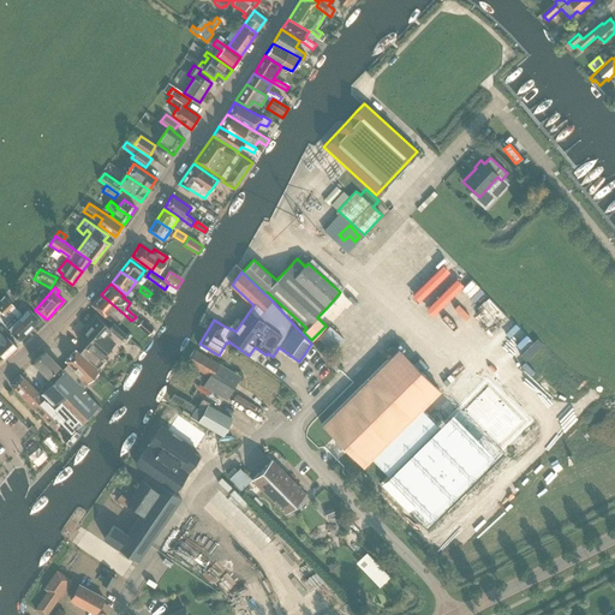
[(120,320),(125,315),(119,310),(101,294),(91,305),(105,317),(105,316),(109,310),(120,320)]
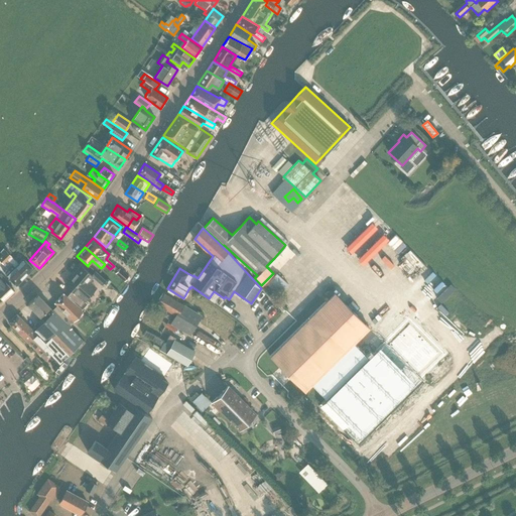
[(1,254),(25,277),(34,269),(23,258),(17,263),(5,251),(1,254)]
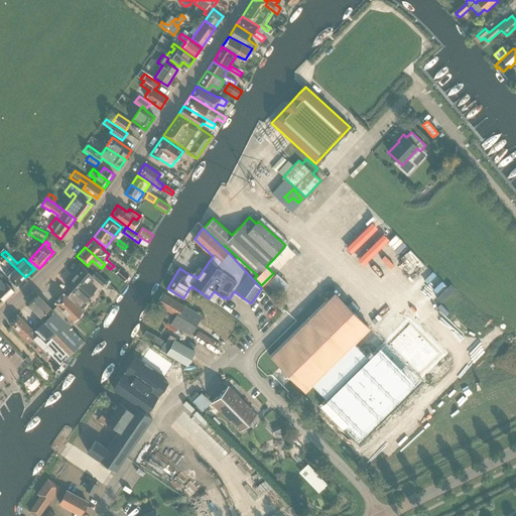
[(16,285),(25,277),(1,254),(0,255),(0,259),(4,263),(10,269),(5,274),(16,285)]
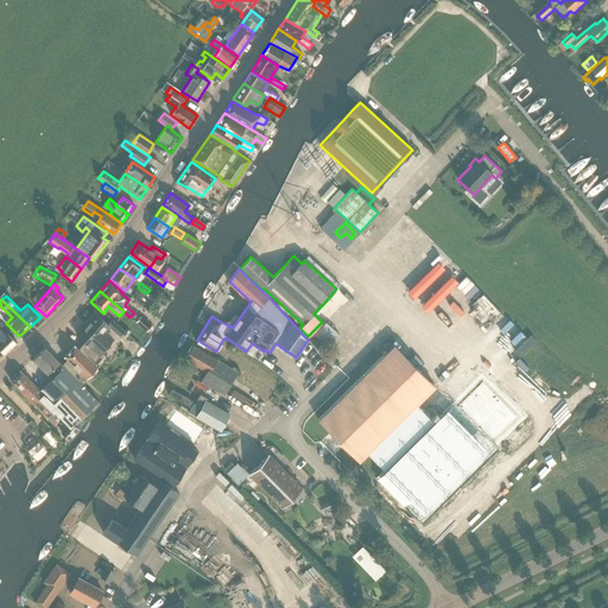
[(113,320),(108,325),(95,314),(76,335),(86,342),(80,349),(96,365),(102,358),(100,355),(114,339),(105,331),(109,327),(119,336),(125,330),(113,320)]
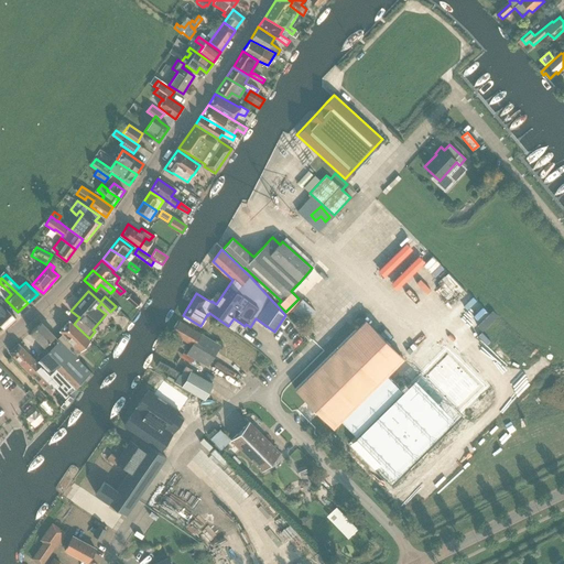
[(141,302),(131,293),(127,299),(137,307),(141,302)]
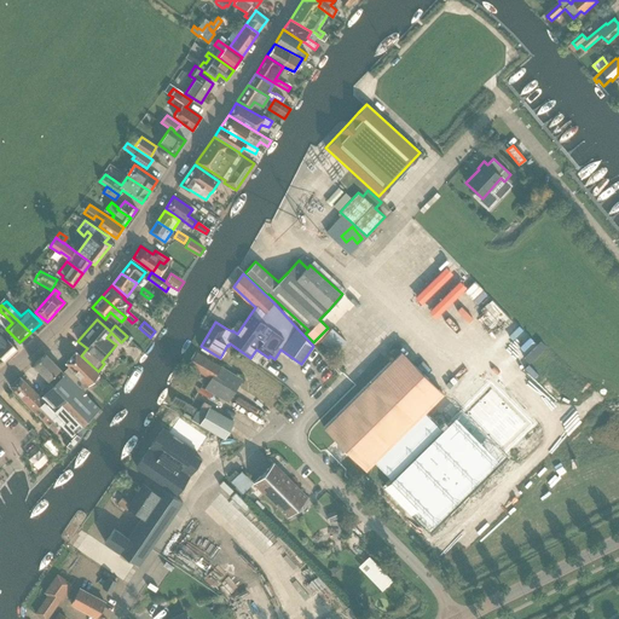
[(512,325),(482,358),(491,365),(520,334),(512,325)]
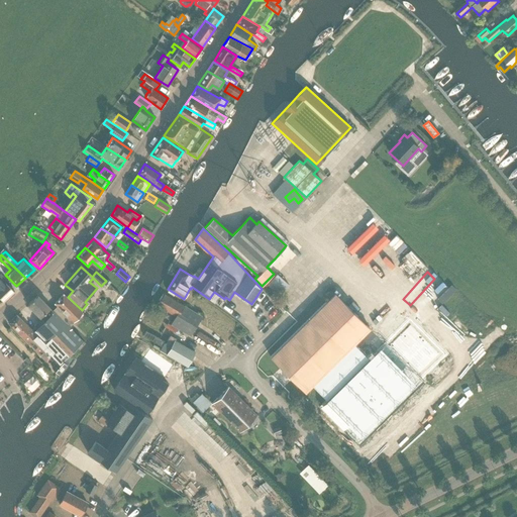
[(0,297),(0,298),(4,302),(14,293),(0,277),(0,297)]
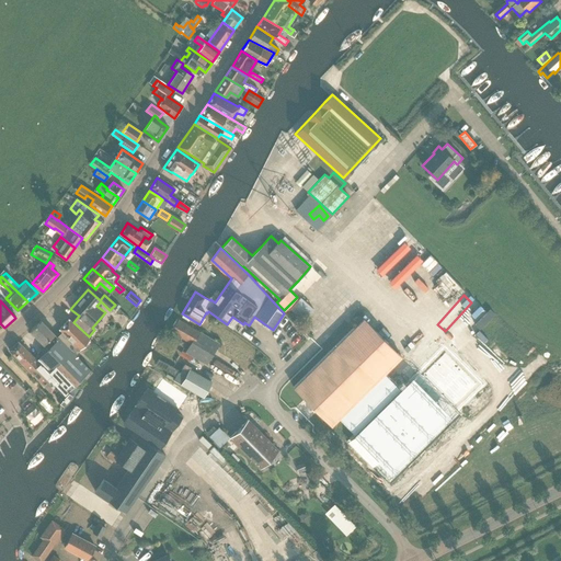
[(448,335),(456,343),(483,315),(476,307),(448,335)]
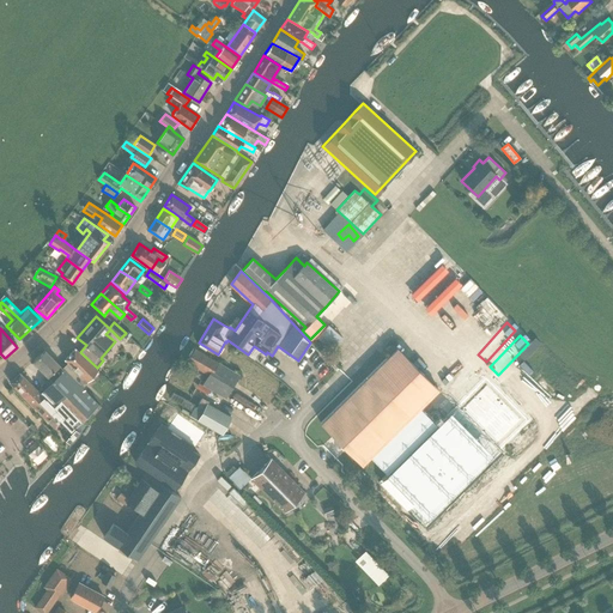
[(363,466),(438,390),(396,347),(321,423),(363,466)]
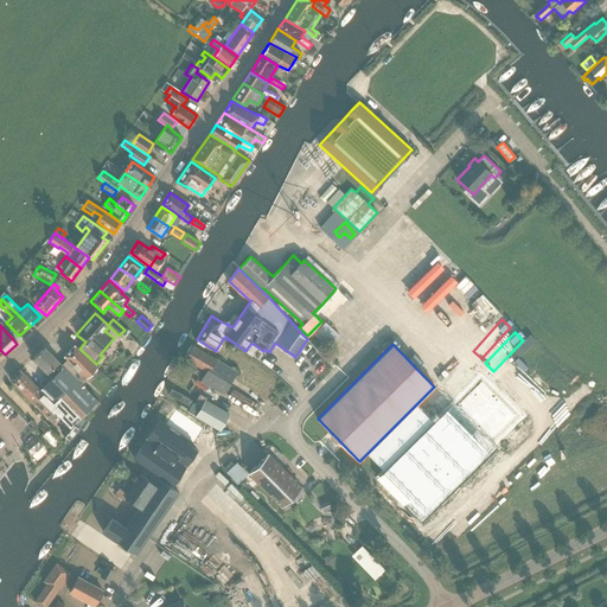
[(62,364),(80,383),(96,368),(75,345),(64,357),(66,359),(62,364)]
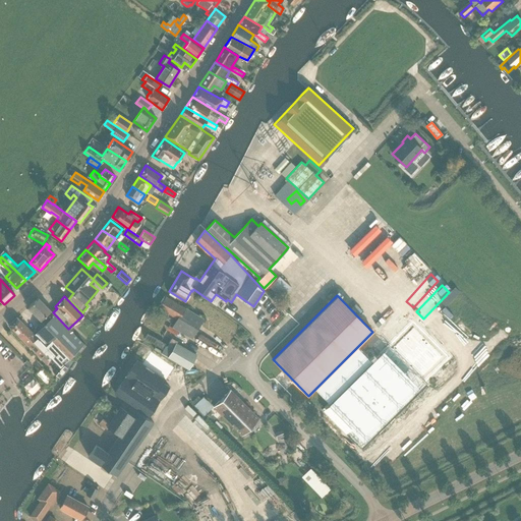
[(204,320),(199,316),(166,296),(159,307),(177,320),(172,328),(192,339),(204,320)]
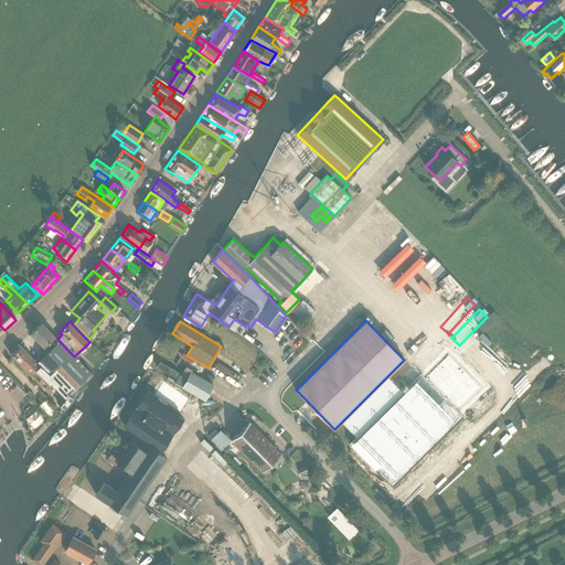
[(89,373),(74,356),(57,339),(41,322),(31,333),(49,351),(38,362),(68,394),(89,373)]
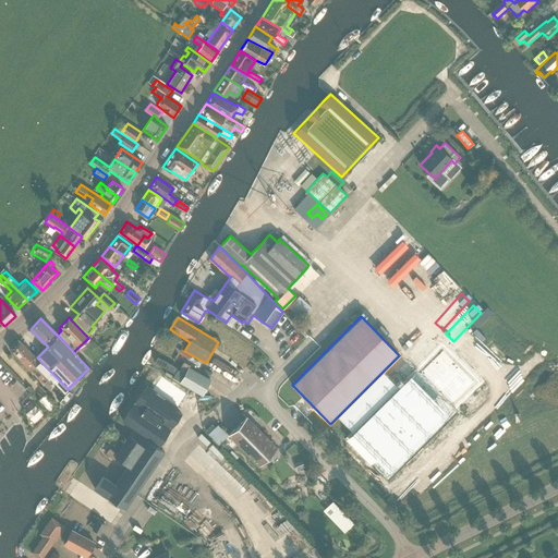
[(9,348),(23,362),(32,353),(19,340),(9,348)]
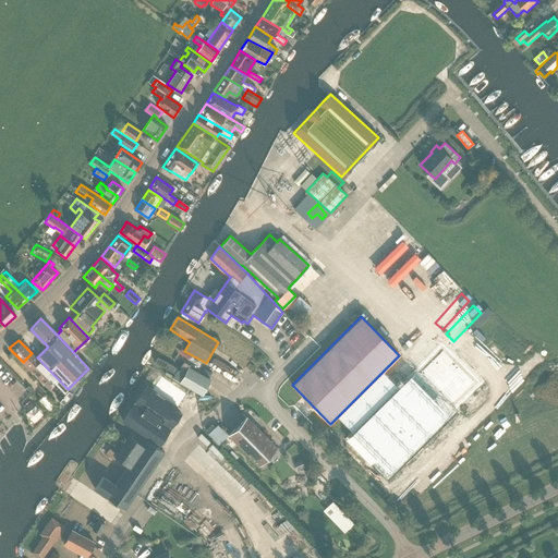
[(31,371),(39,362),(32,353),(23,362),(31,371)]
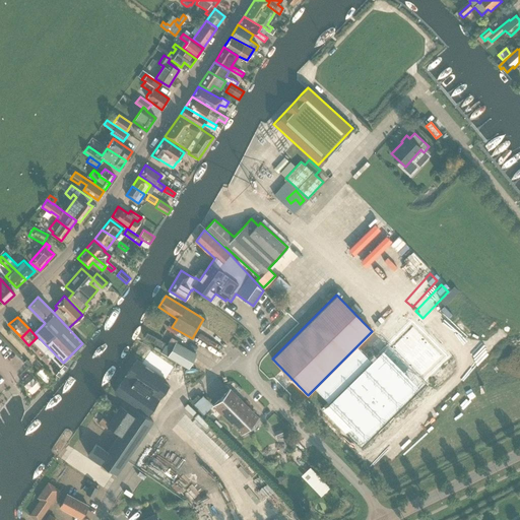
[(156,345),(155,347),(163,350),(167,341),(147,332),(144,339),(156,345)]
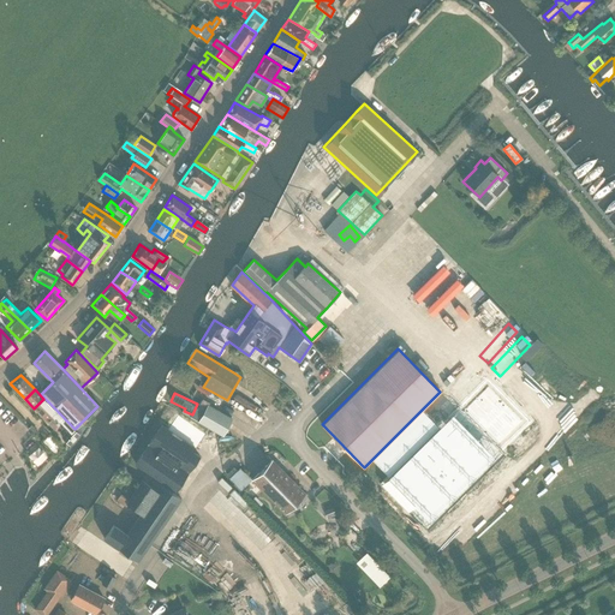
[(43,399),(34,408),(42,417),(53,407),(43,399)]
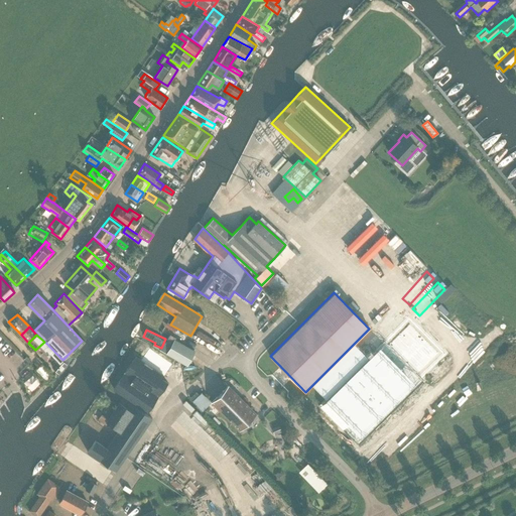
[(187,366),(196,352),(174,340),(175,338),(170,335),(165,343),(171,346),(166,354),(187,366)]
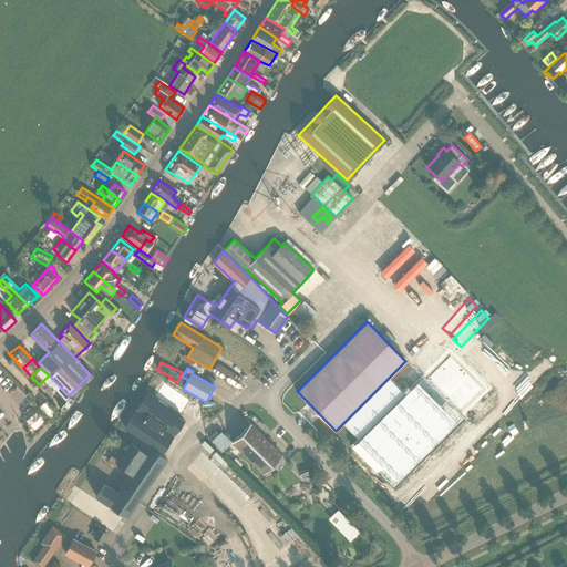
[(39,384),(48,393),(57,384),(49,375),(39,384)]
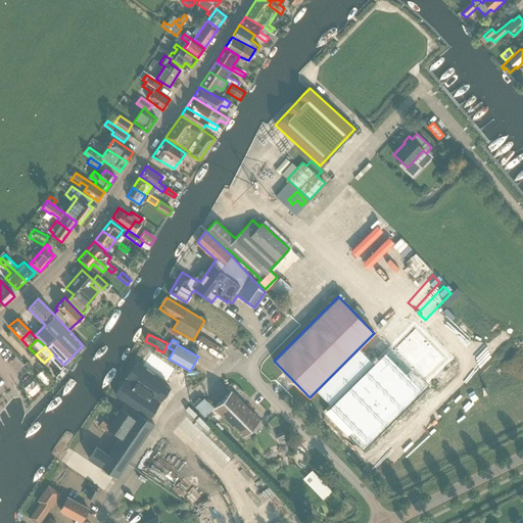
[(53,372),(61,364),(52,354),(44,363),(46,364),(48,361),(54,367),(51,370),(53,372)]
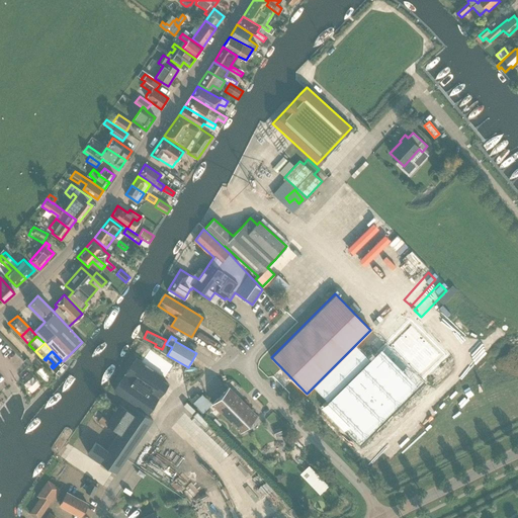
[(163,380),(164,378),(136,358),(114,391),(147,414),(168,383),(163,380)]
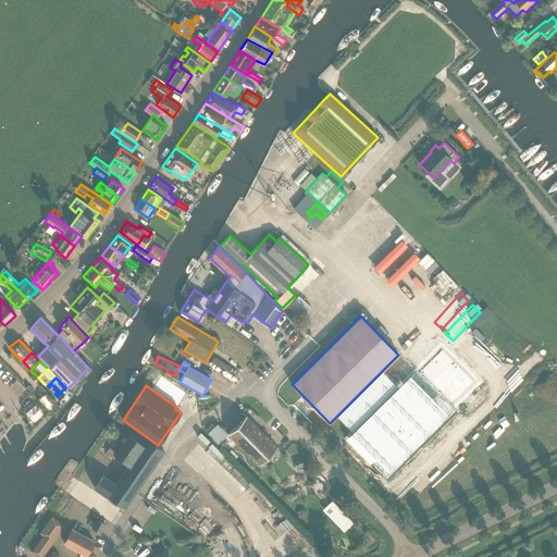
[(72,393),(65,387),(57,396),(63,403),(72,393)]
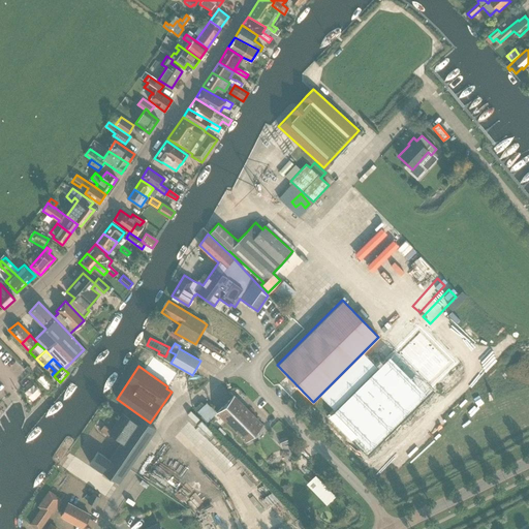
[(352,381),(341,393),(334,385),(325,394),(346,415),(355,406),(352,403),(364,393),(352,381)]
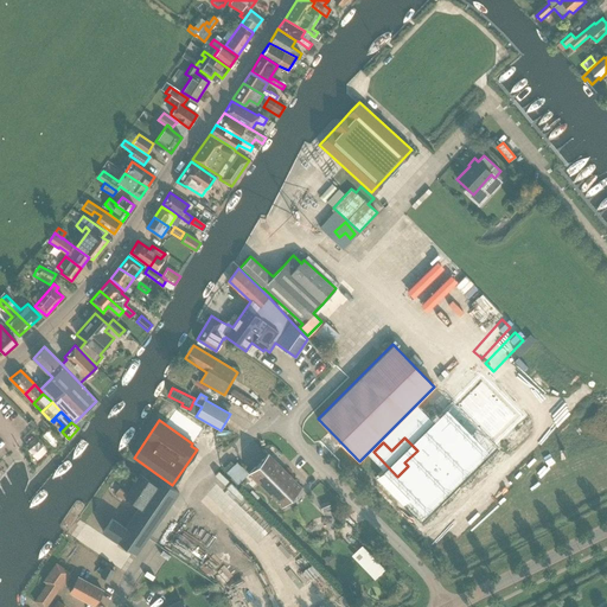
[(268,454),(259,464),(248,474),(281,508),(301,487),(268,454)]
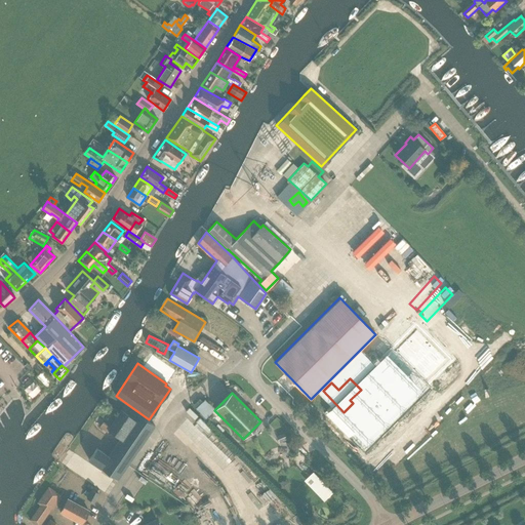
[(196,410),(206,420),(215,411),(204,401),(196,410)]
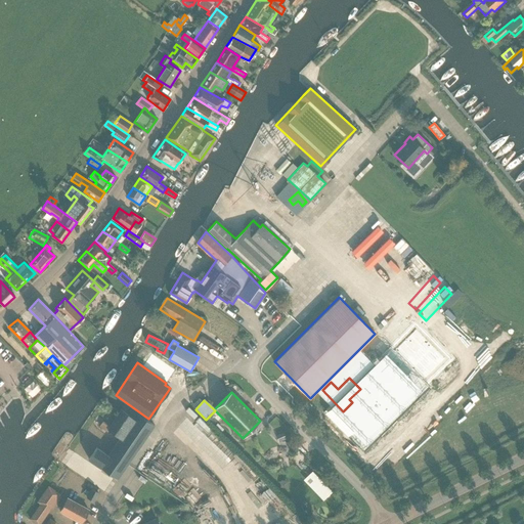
[(117,478),(154,425),(137,413),(133,419),(121,409),(107,430),(120,438),(108,455),(96,447),(89,460),(117,478)]
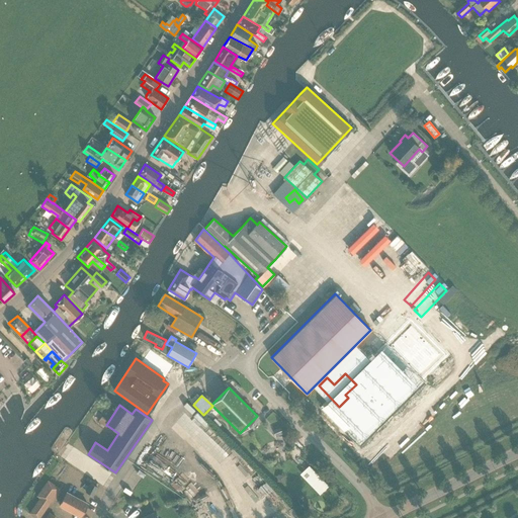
[(282,434),(280,427),(272,430),(275,437),(282,434)]
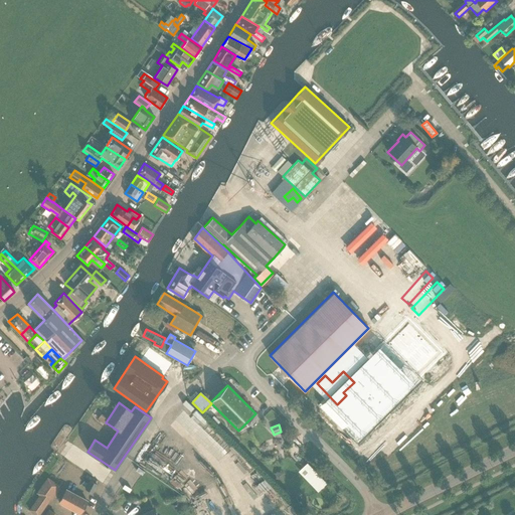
[(282,440),(273,440),(266,442),(260,448),(264,452),(269,446),(273,445),(281,445),(282,440)]
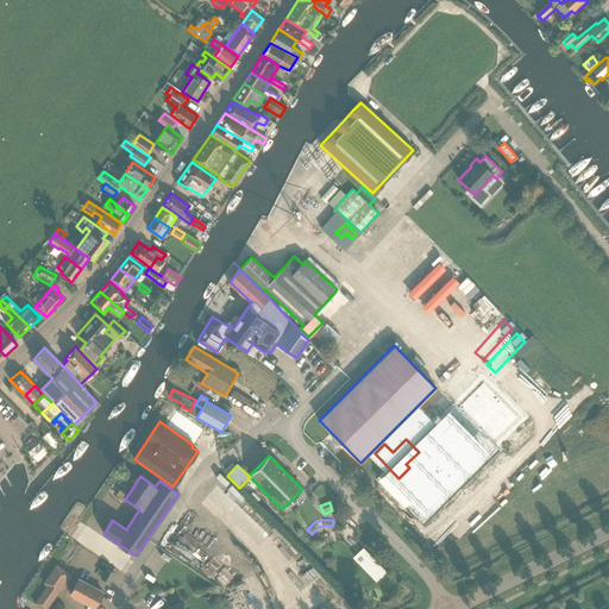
[(387,569),(364,545),(353,556),(376,579),(387,569)]
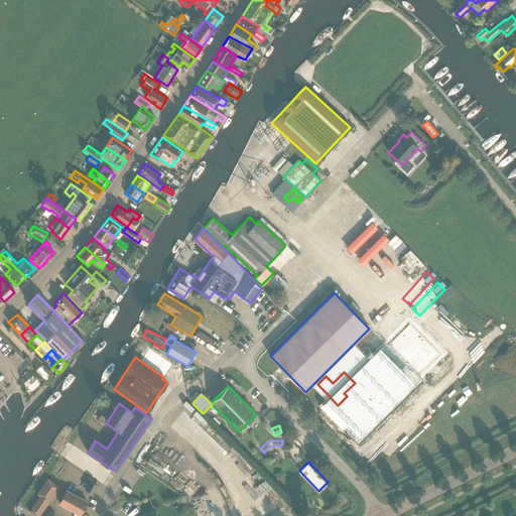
[(39,496),(29,511),(35,515),(39,515),(60,487),(47,478),(36,494),(39,496)]
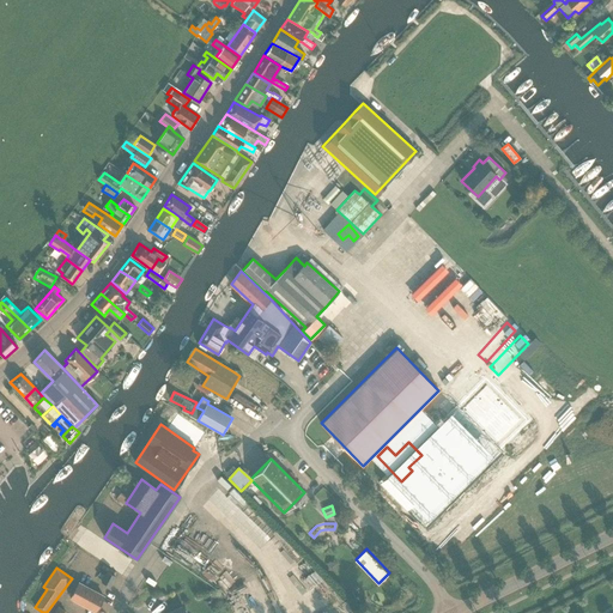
[(109,586),(115,576),(108,572),(102,582),(109,586)]
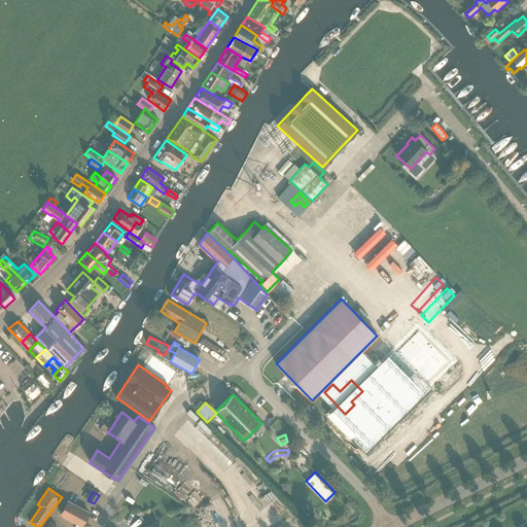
[(90,513),(68,500),(60,515),(82,526),(90,513)]
